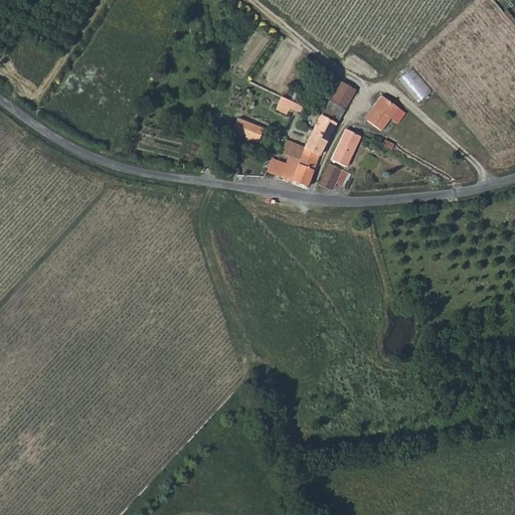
[(418,102),(432,89),(410,67),(397,80),(418,102)]
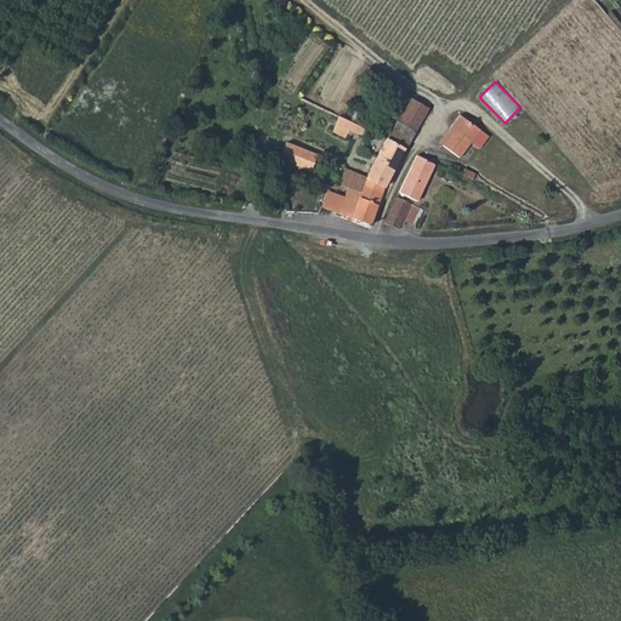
[(427,109),(411,98),(386,140),(404,149),(405,149),(427,109)]
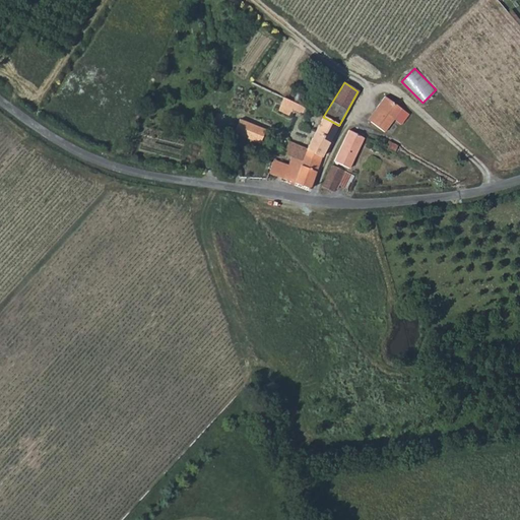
[(391,117),(399,107),(384,95),(377,107),(380,109),(391,117)]
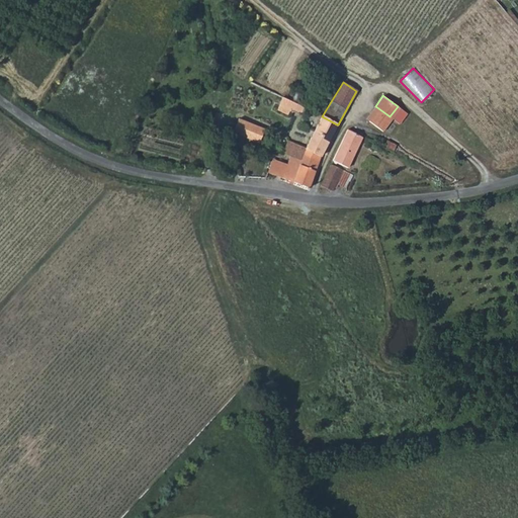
[(279,104),(291,110),(300,114),(304,107),(282,97),(279,104)]
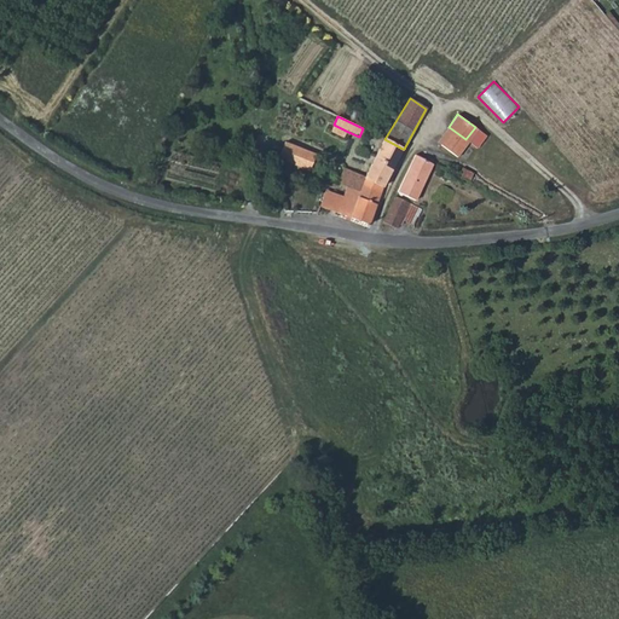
[(345,138),(348,132),(334,125),(331,131),(345,138)]
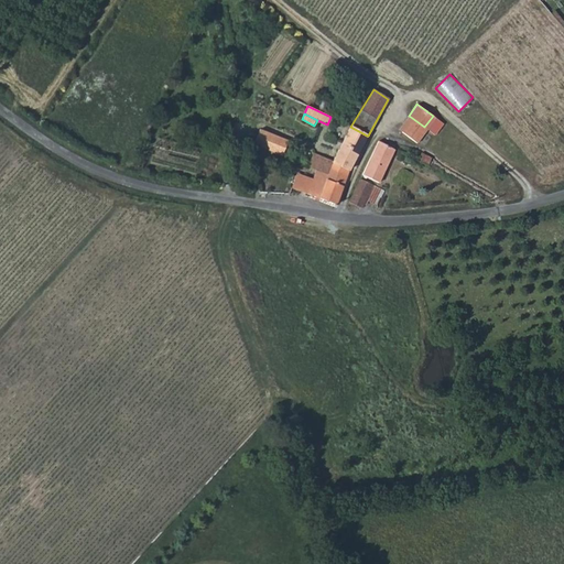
[(409,116),(399,129),(402,132),(412,118),(409,116)]
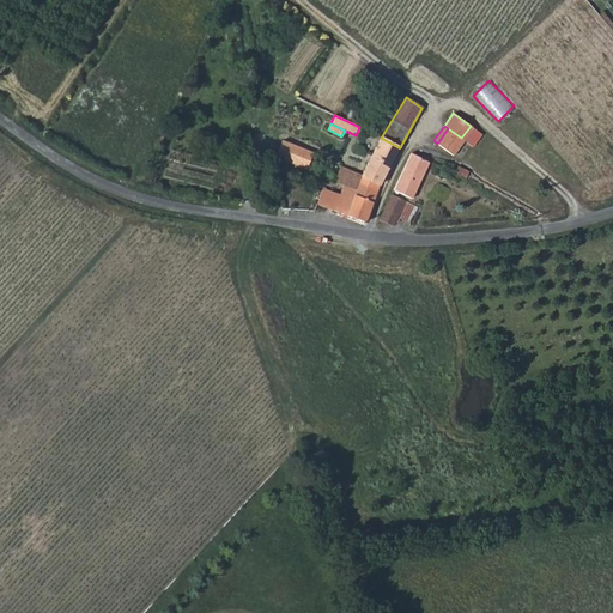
[(473,127),(471,126),(461,138),(463,140),(473,127)]
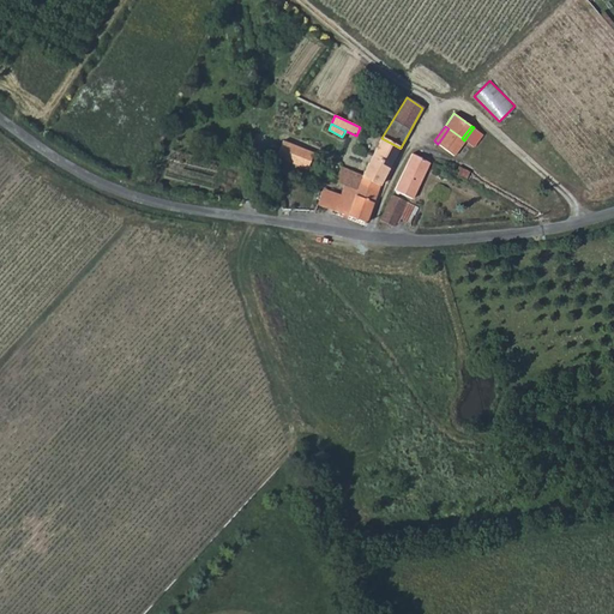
[(462,138),(449,128),(438,144),(453,156),(464,140),(462,138)]
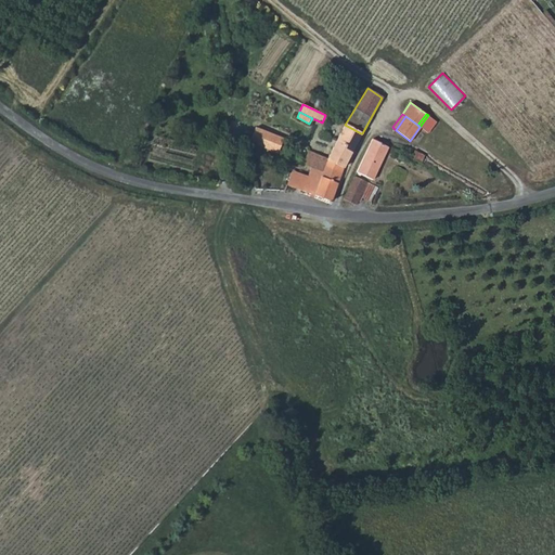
[(344,124),(327,158),(343,167),(361,133),(345,125),(344,124)]
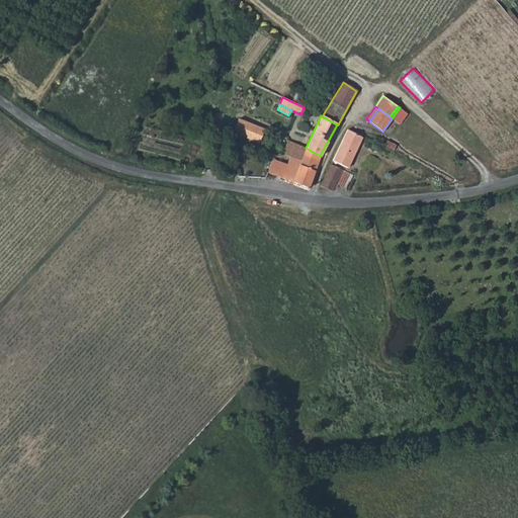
[(264,128),(239,118),(233,133),(259,143),(264,128)]
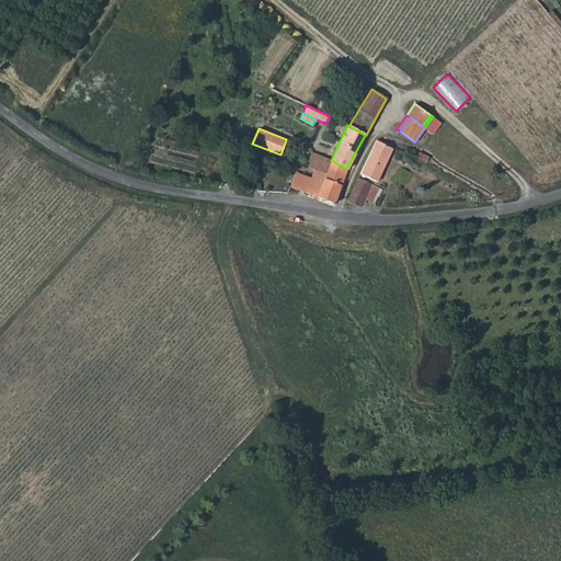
[(375,181),(391,148),(376,140),(361,173),(375,181)]
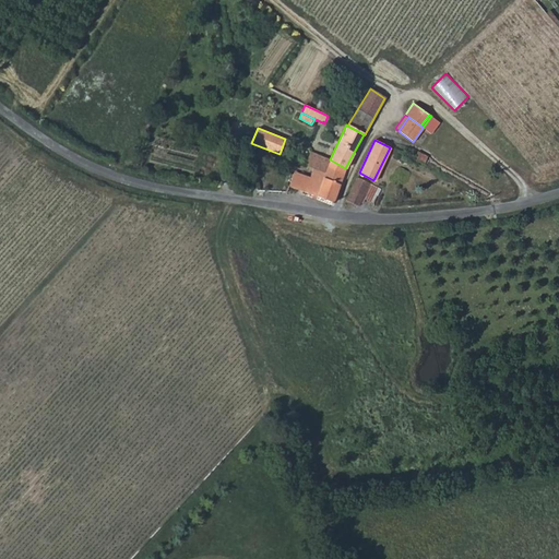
[(311,151),(306,165),(312,168),(322,174),(330,159),(311,151)]
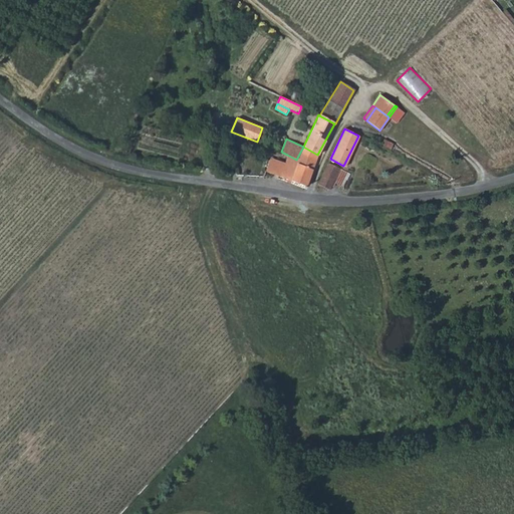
[(306,185),(317,155),(303,147),(296,160),(287,155),(284,164),(278,175),(306,185)]
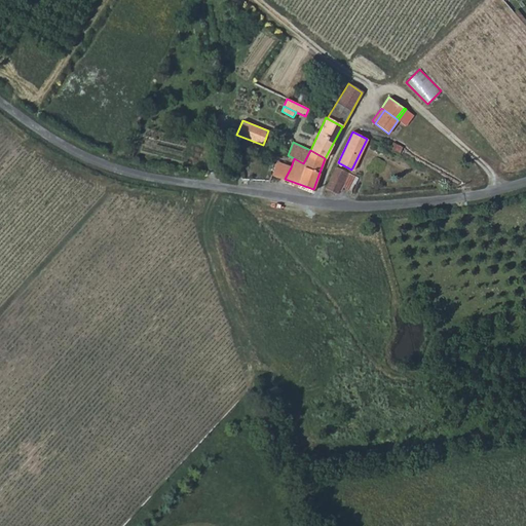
[(277,162),(291,167),(294,158),(288,155),(282,152),(277,162)]
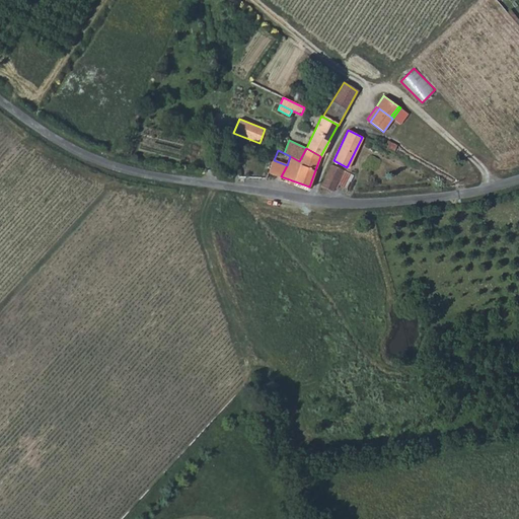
[(281,176),(287,165),(274,160),(268,172),(281,176)]
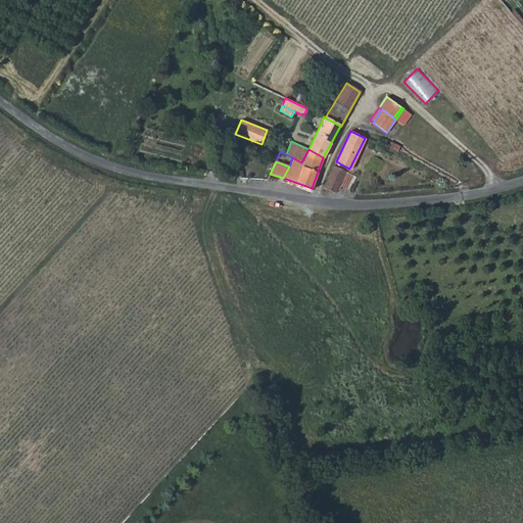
[(335,192),(345,171),(334,164),(324,187),(335,192)]
